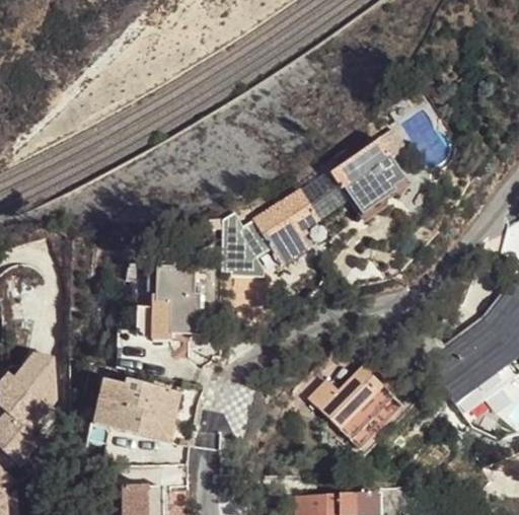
[(402,142),(392,128),(378,137),(380,140),(331,171),(361,215),(403,187),(414,202),(410,204),(418,217),(430,209),(422,196),(419,198),(388,152),(402,142)]
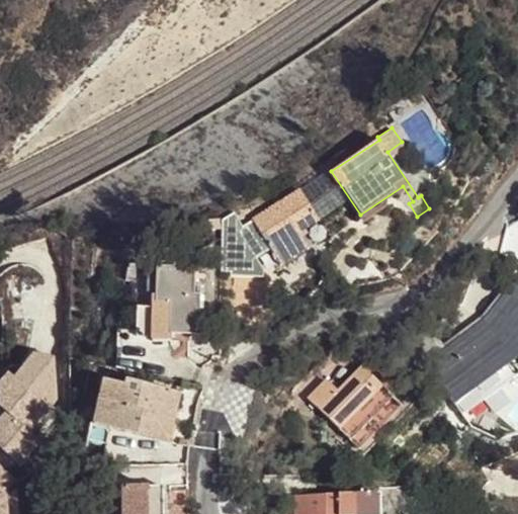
[(297,186),(237,227),(256,255),(270,246),(273,250),(300,232),(299,229),(318,217),(297,186)]
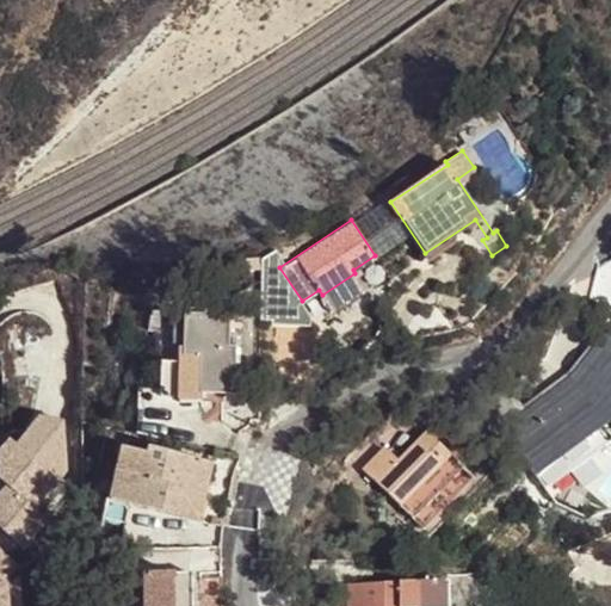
[(363,286),(355,273),(322,295),(331,308),(363,286)]
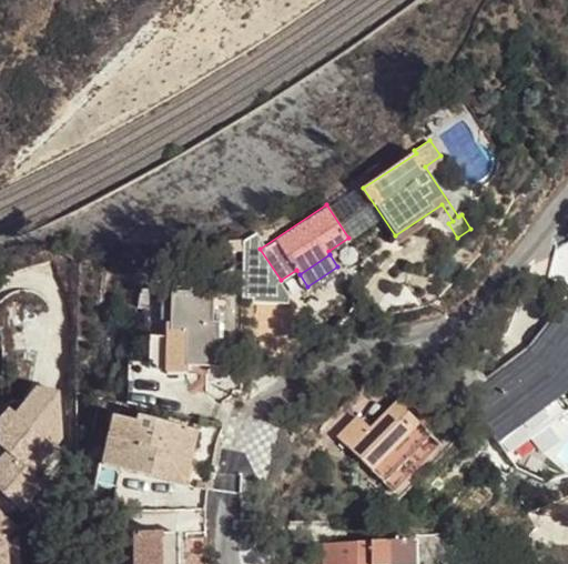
[(219,362),(219,319),(212,319),(213,271),(201,271),(200,284),(191,285),(191,290),(171,290),(171,320),(166,320),(166,369),(188,369),(189,362),(219,362)]
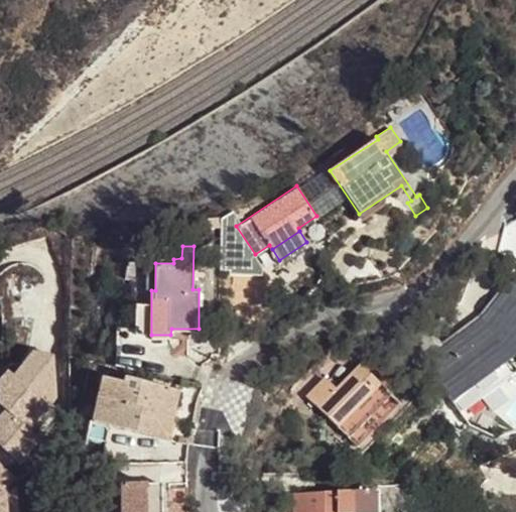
[(515,274),(482,315),(508,353),(515,344),(515,274)]
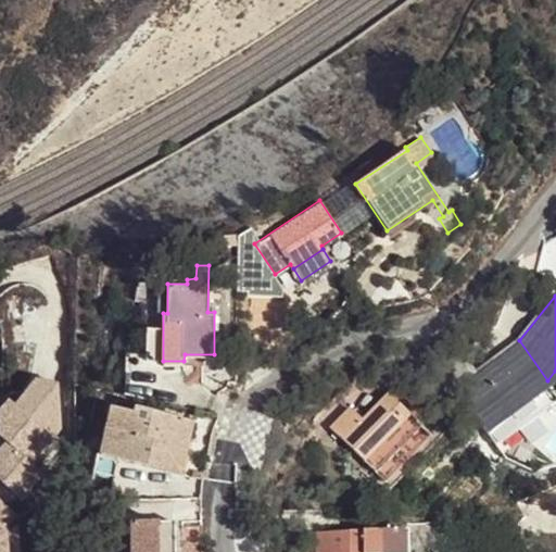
[(547,380),(519,340),(474,374),(455,349),(422,373),(440,399),(457,387),(484,425),(547,380)]
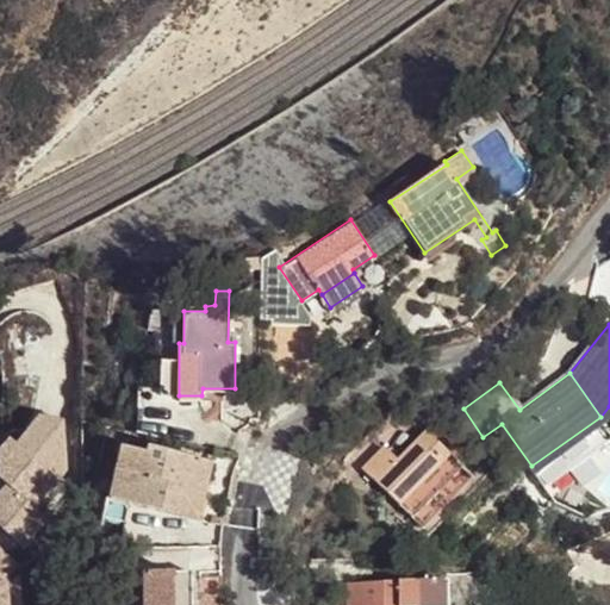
[(421,522),(471,472),(428,428),(398,456),(385,442),(362,465),(421,522)]
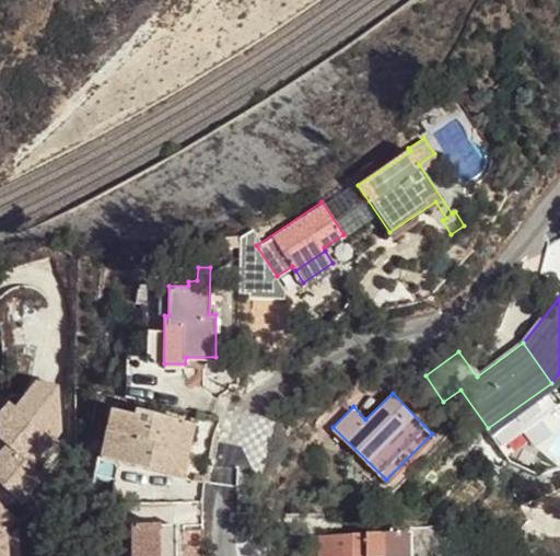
[(0,442),(0,476),(23,497),(45,473),(33,461),(55,438),(14,398),(1,414),(0,429),(0,430),(7,437),(0,442)]
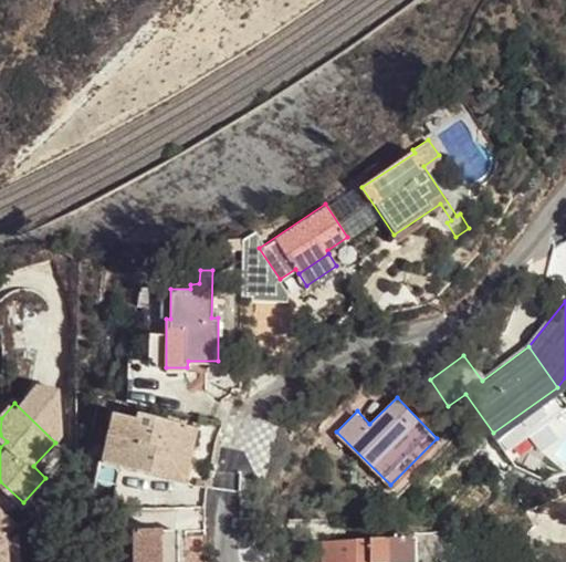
[(116,462),(165,474),(173,440),(194,445),(198,425),(137,412),(136,417),(113,412),(108,433),(123,436),(116,462)]
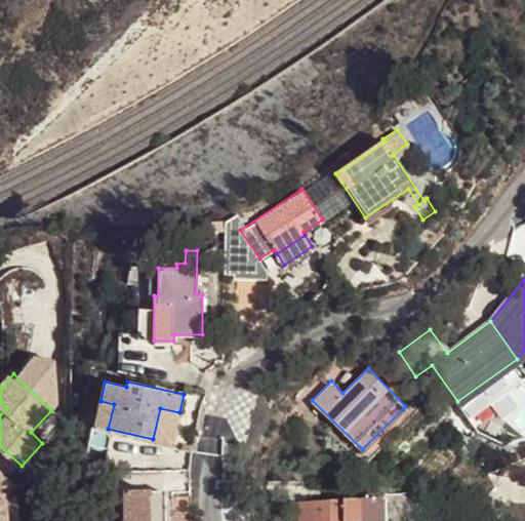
[(94,426),(108,429),(114,404),(101,401),(94,426)]
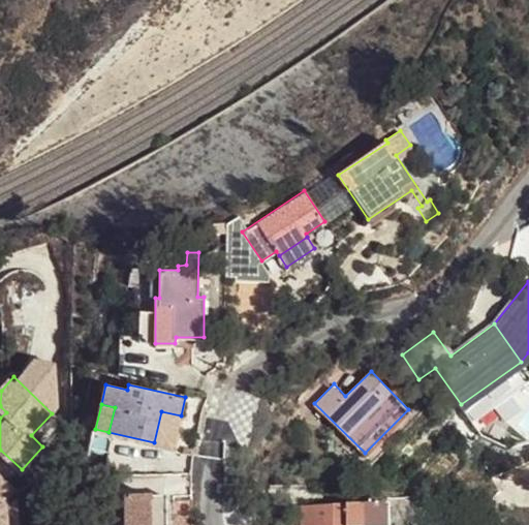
[(161,411),(154,442),(173,446),(181,415),(161,411)]
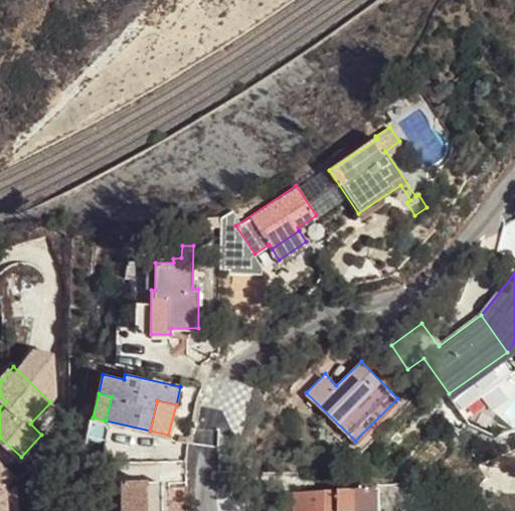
[(178,432),(177,439),(187,440),(189,434),(178,432)]
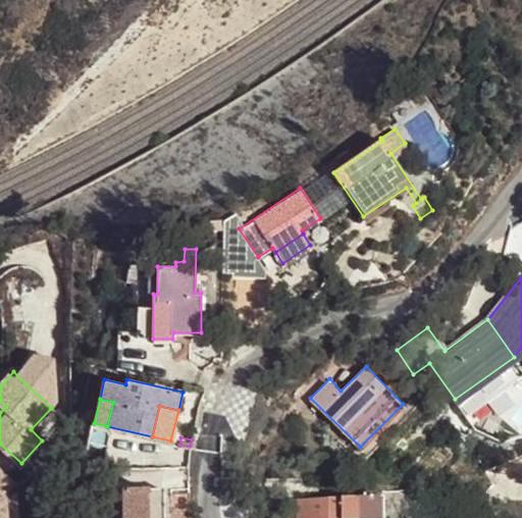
[(0,496),(6,496),(6,491),(15,478),(0,464),(0,496)]
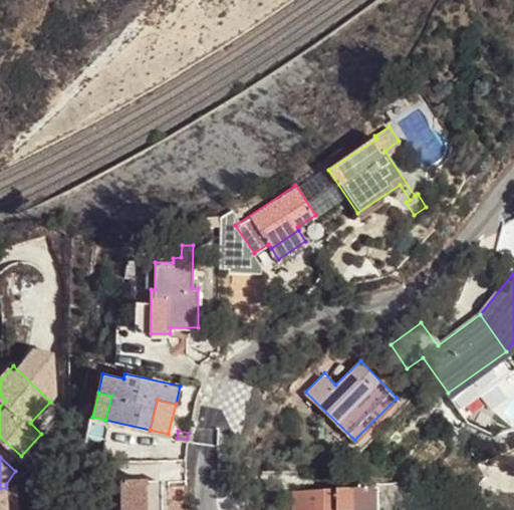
[(119,509),(162,509),(162,480),(119,481),(119,503),(119,509)]
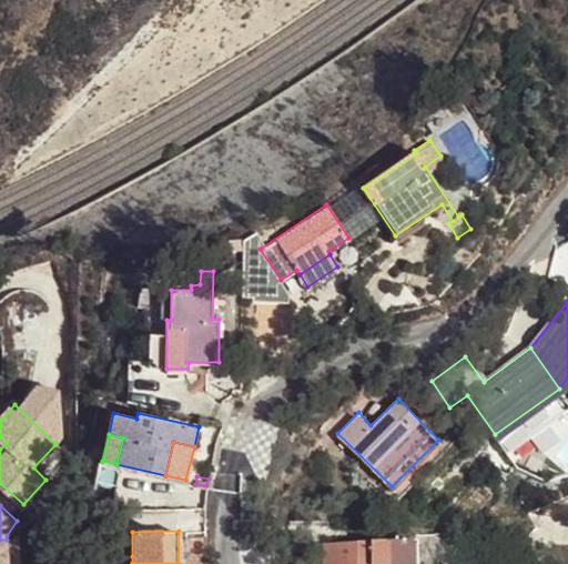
[(321,563),(414,563),(414,539),(321,540),(321,563)]
